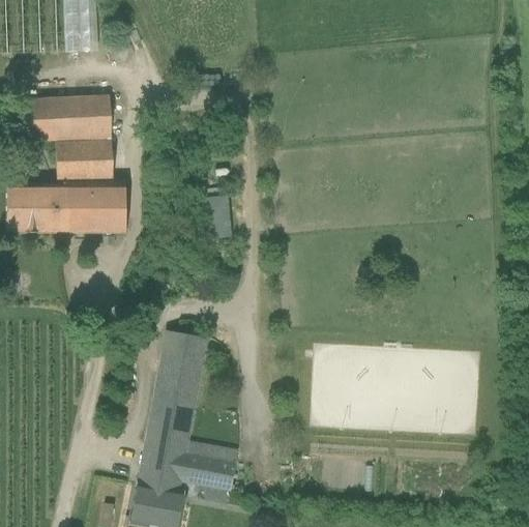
[(65,233),(124,233),(125,179),(113,179),(112,96),(22,97),(23,140),(55,140),(56,181),(6,182),(6,233),(65,233)]
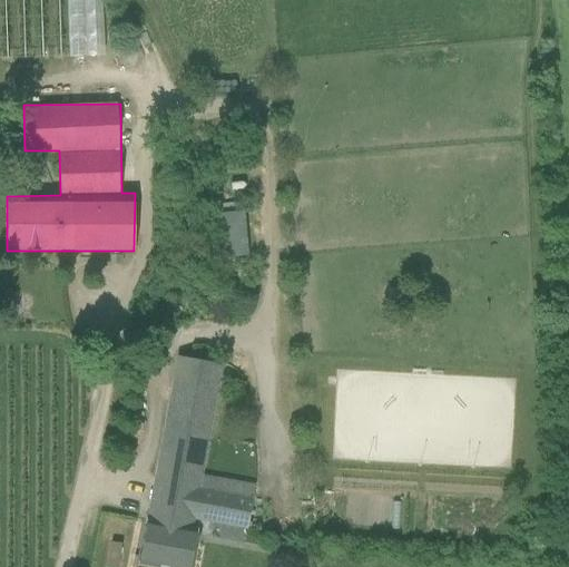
[(247,207),(213,208),(215,253),(249,251),(247,207)]
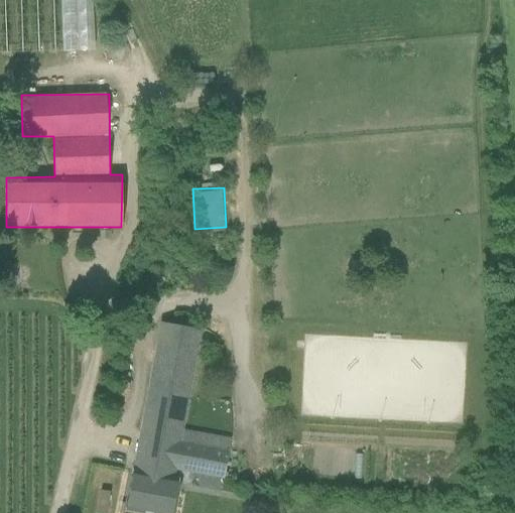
[(101,229),(101,237),(111,237),(111,236),(111,229),(101,229)]
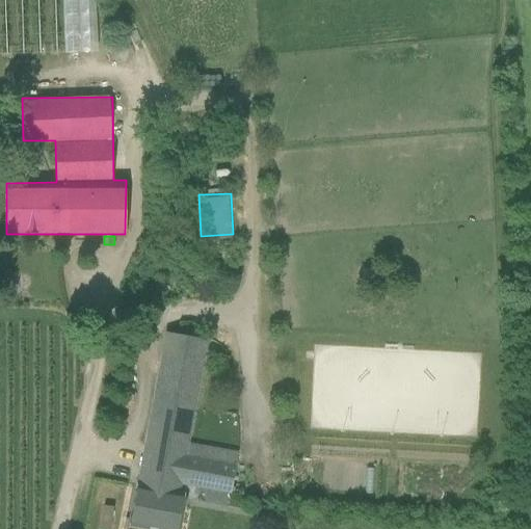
[(166,329),(142,459),(138,483),(137,483),(130,524),(155,528),(177,528),(185,491),(181,490),(182,484),(230,494),(238,453),(187,443),(208,339),(166,329)]
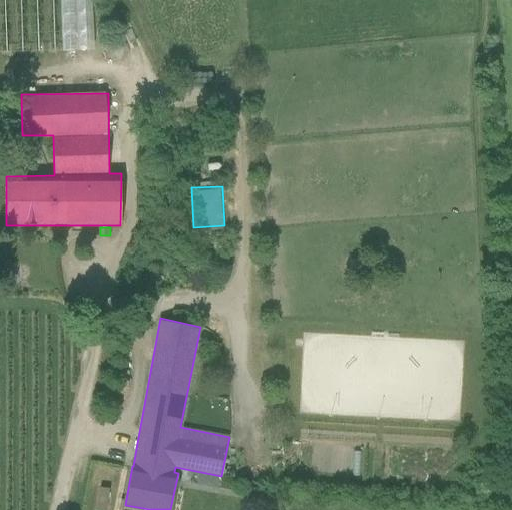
[(106,509),(110,487),(100,485),(97,509),(106,509)]
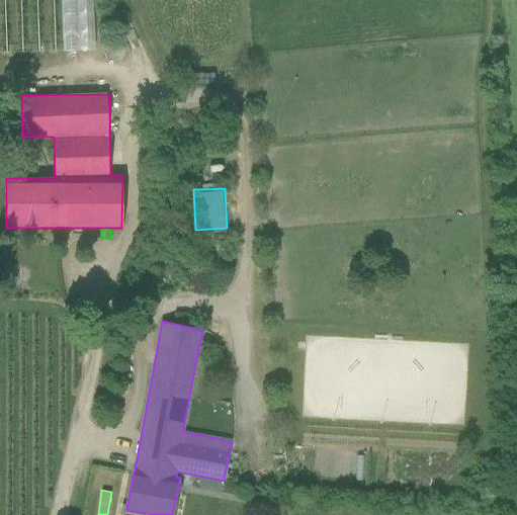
[(263,514),(274,514),(275,507),(264,506),(263,514)]
